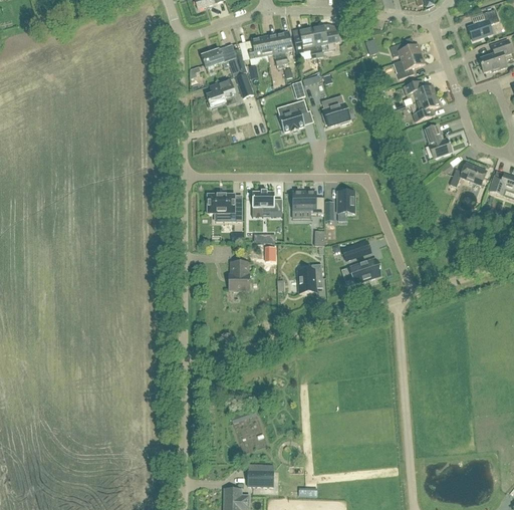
[(223,0),(195,0),(198,8),(215,3),(223,0)]
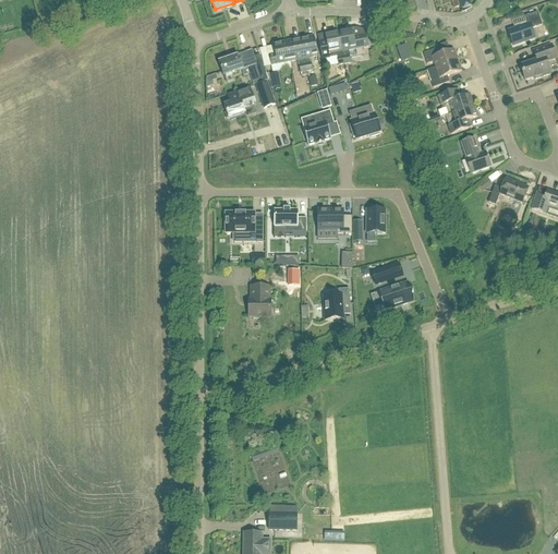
[(542,23),(537,10),(524,14),(526,22),(508,28),(513,44),(535,36),(532,26),(542,23)]
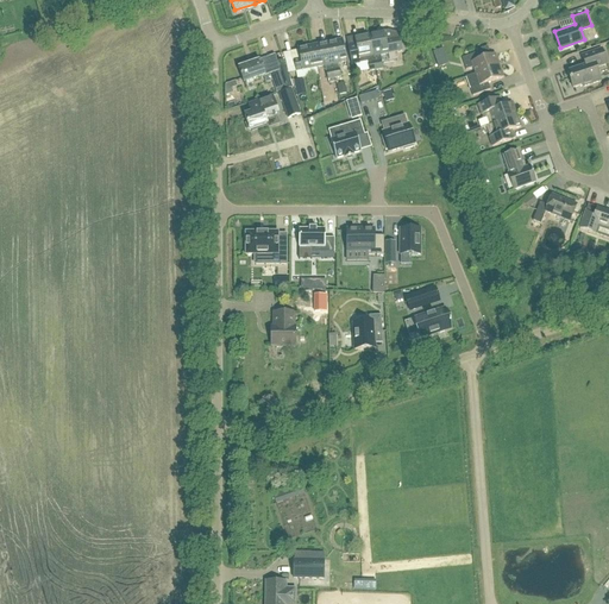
[(384,29),(369,31),(376,67),(383,65),(381,52),(402,48),(400,36),(387,38),(384,29)]
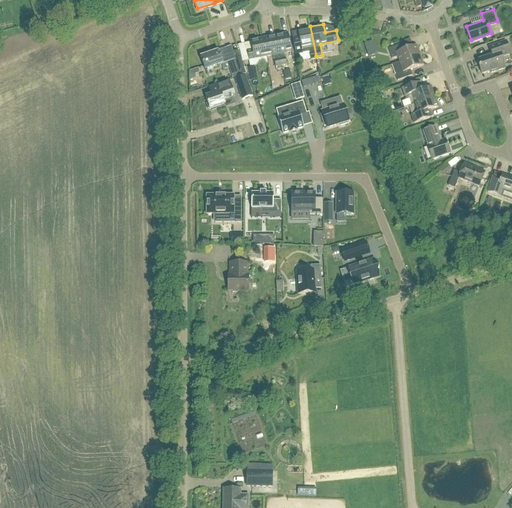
[(316,56),(310,26),(298,29),(299,35),(293,36),(296,53),(309,50),(311,57),(316,56)]
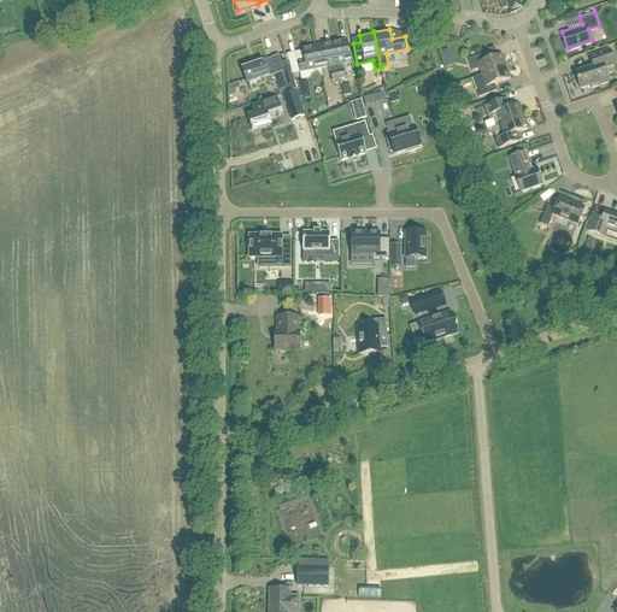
[(331,40),(339,76),(346,75),(344,62),(352,59),(347,37),(331,40)]
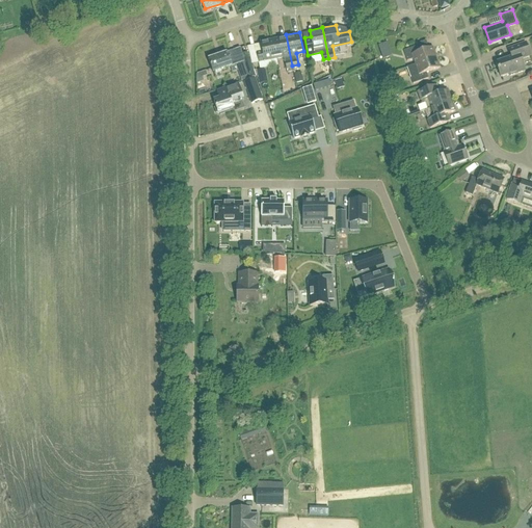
[(292,66),(286,34),(273,37),(277,56),(284,55),(287,71),(293,70),(292,66)]
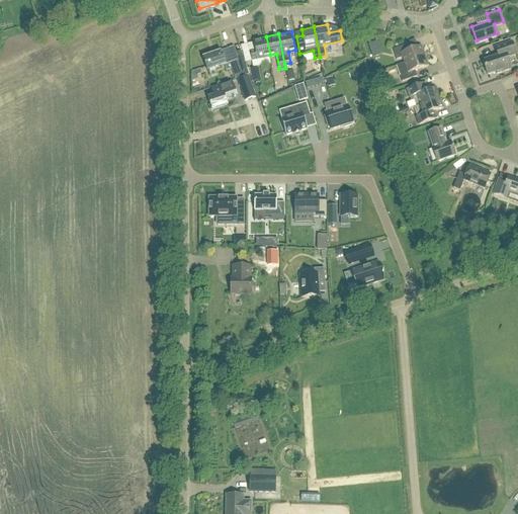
[(270,55),(266,36),(253,38),(255,48),(250,49),(252,59),(270,55)]
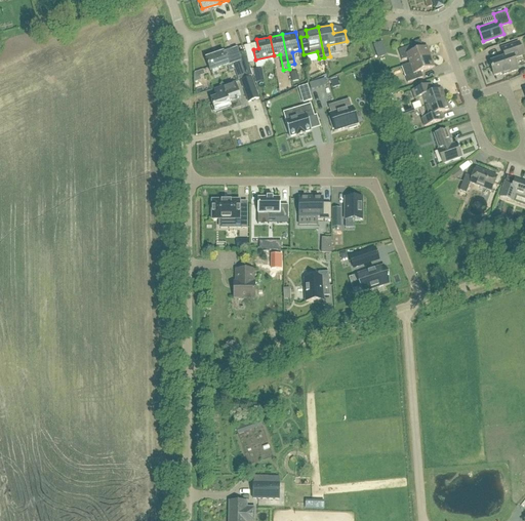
[(523,53),(519,40),(501,45),(505,54),(489,59),(494,74),(502,71),(502,73),(518,68),(514,56),(523,53)]
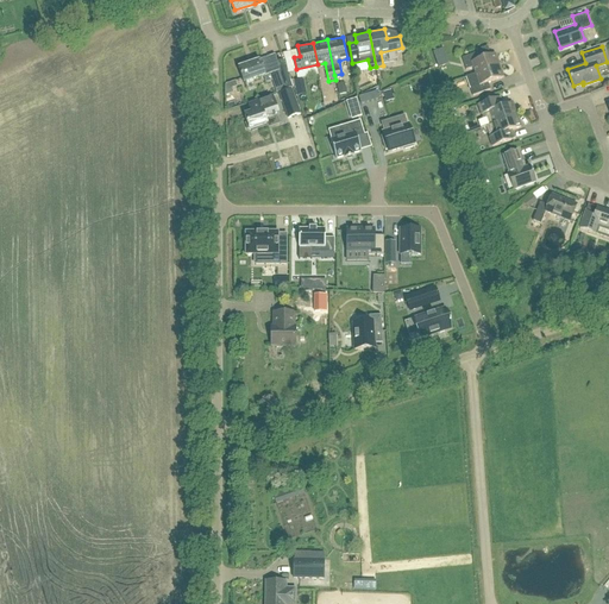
[(473,64),(476,70),(476,71),(500,63),(495,51),(479,57),(477,50),(462,56),(466,68),(473,64)]
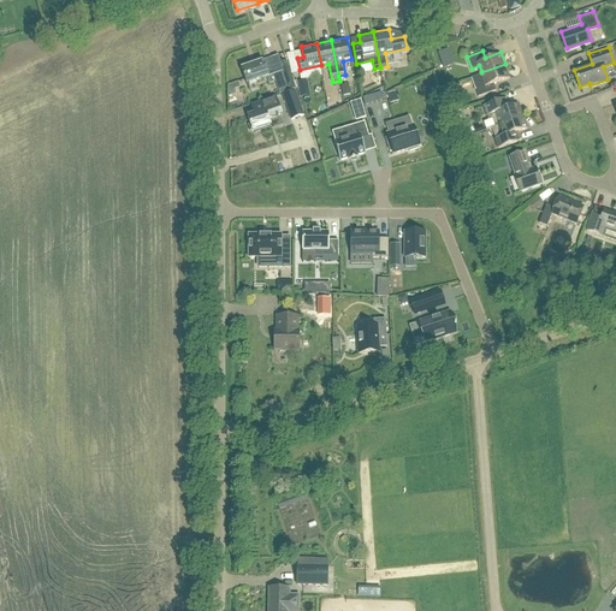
[(262,59),(241,66),(247,83),(276,73),(274,70),(282,67),(278,53),(270,57),(262,59)]
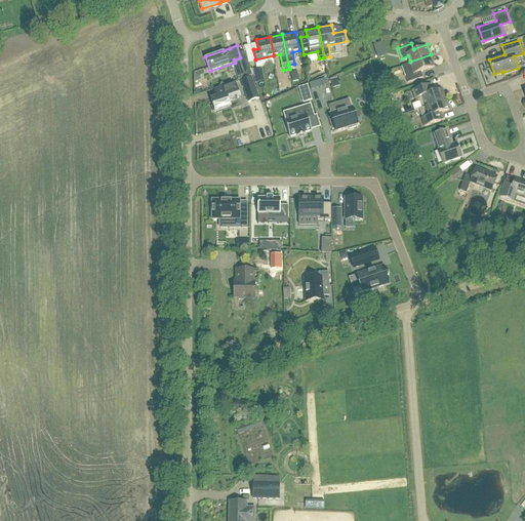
[(387,46),(379,49),(381,55),(389,53),(387,46)]
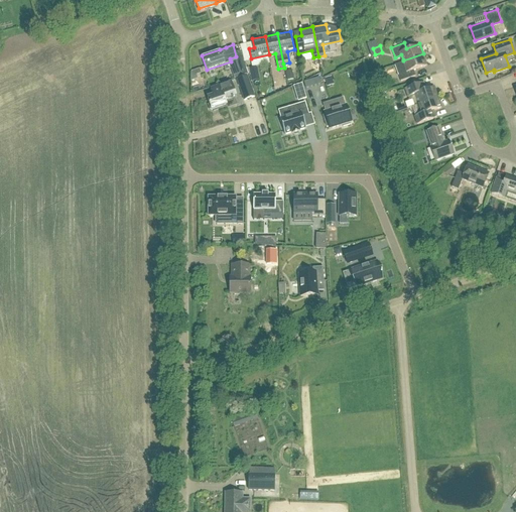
[(491,47),(480,50),(481,55),(493,53),(491,47)]
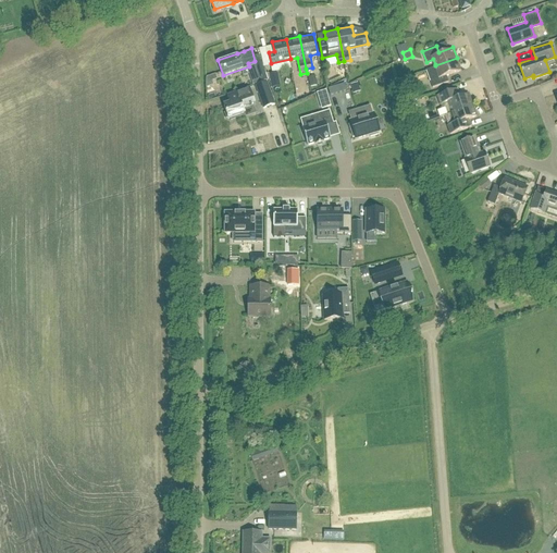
[(426,68),(429,74),(432,85),(448,80),(446,73),(460,69),(457,58),(435,65),(435,64),(426,68)]
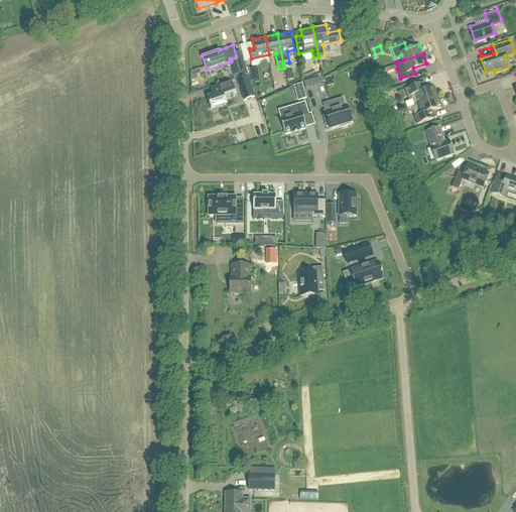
[(235,70),(238,76),(248,72),(244,60),(237,62),(240,69),(235,70)]
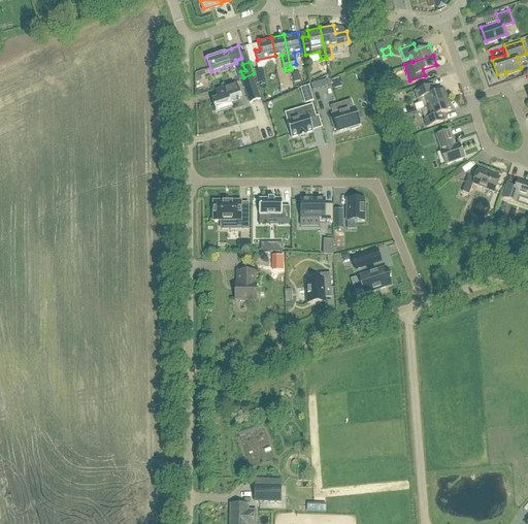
[(261,96),(254,74),(241,78),(250,100),(261,96)]
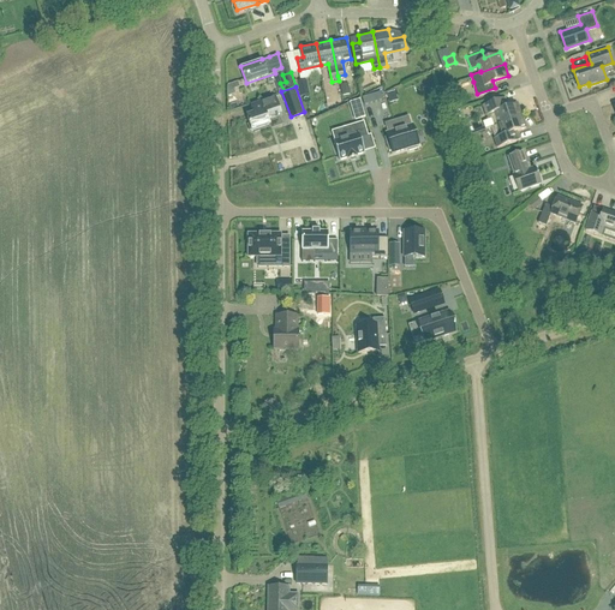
[(270,121),(268,117),(282,112),(275,94),(250,102),(254,112),(248,114),(250,121),(248,123),(249,127),(251,126),(252,127),(270,121)]
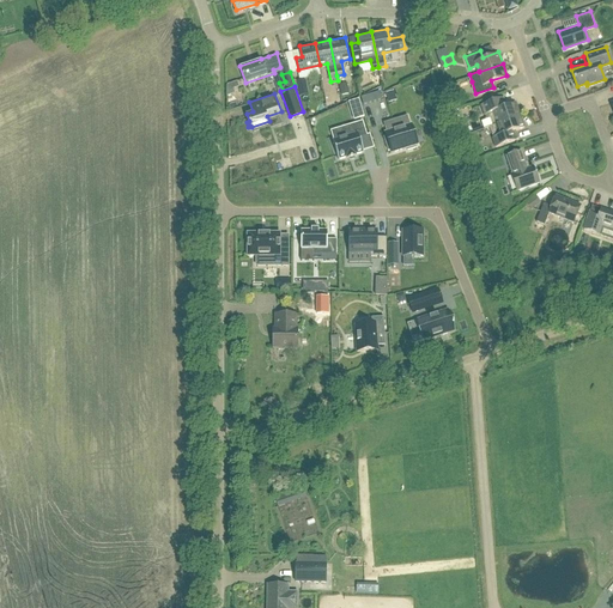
[(484,126),(490,123),(492,123),(520,114),(516,101),(501,107),(497,98),(481,103),(486,116),(481,119),(484,126)]
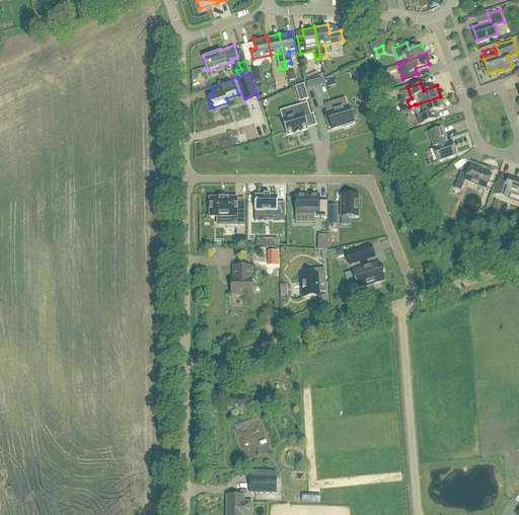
[(345,96),(325,101),(328,109),(326,111),(328,117),(326,117),(328,125),(330,125),(331,127),(345,123),(346,125),(353,123),(352,121),(354,120),(349,103),(348,103),(345,96)]
